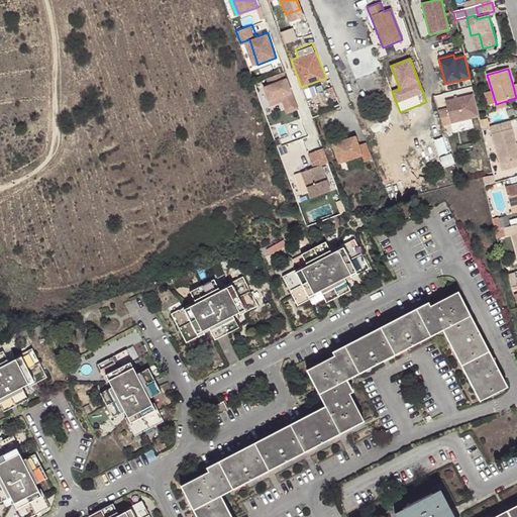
[(286,78),(264,87),(270,104),(283,100),(287,111),(297,107),(286,78)]
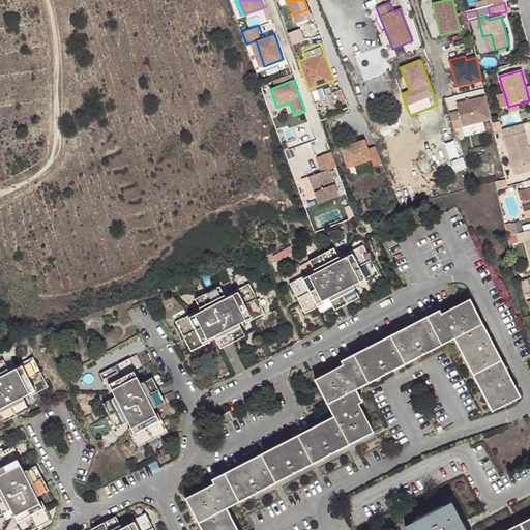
[(492,120),(486,96),(457,104),(459,113),(450,115),(453,129),(492,120)]
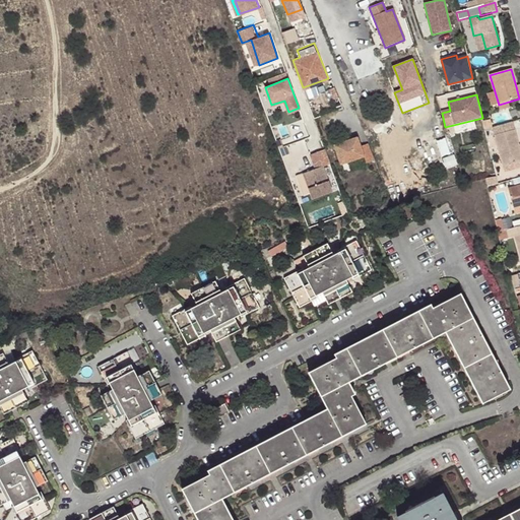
[(512,123),(492,128),(503,166),(519,160),(519,149),(519,146),(512,123)]
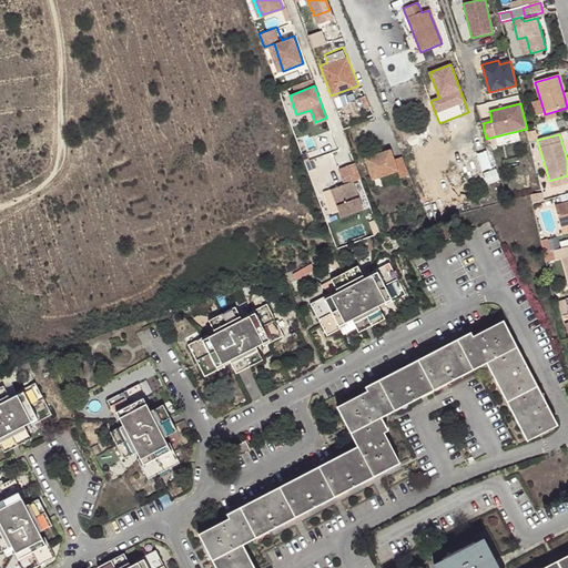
[(389,149),(365,158),(373,179),(398,170),(401,176),(409,173),(403,155),(393,159),(389,149)]
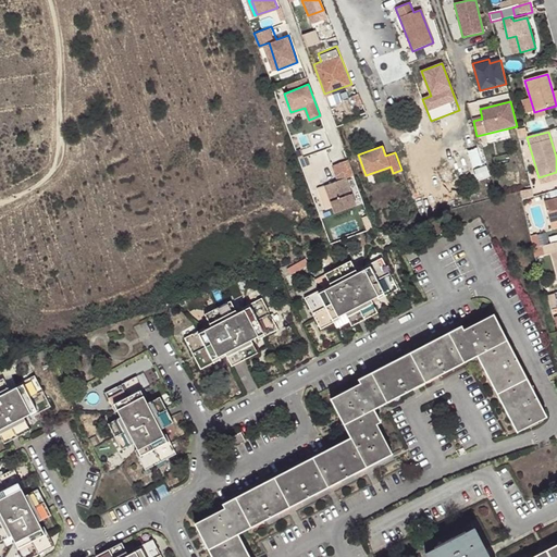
[(355,176),(348,160),(333,165),(338,181),(325,186),(330,198),(336,213),(357,206),(346,178),(355,176)]
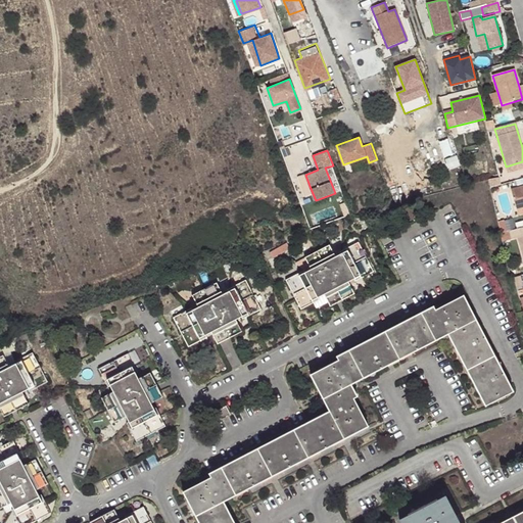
[(456,154),(446,159),(450,169),(461,163),(456,154)]
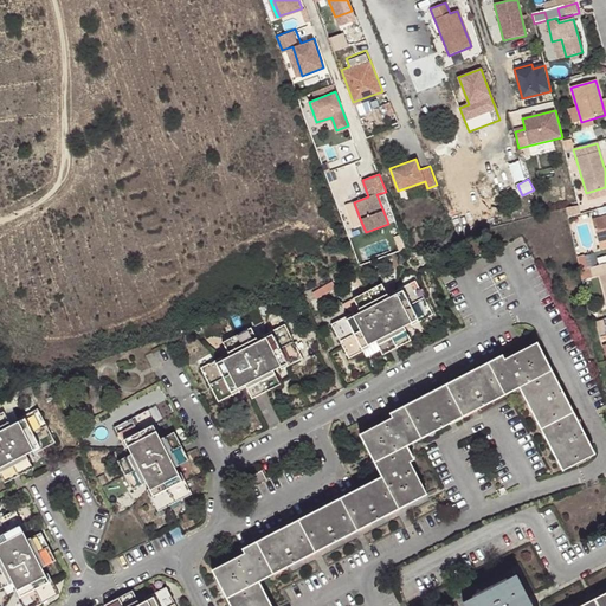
[(605,218),(593,221),(600,245),(605,243),(605,218)]
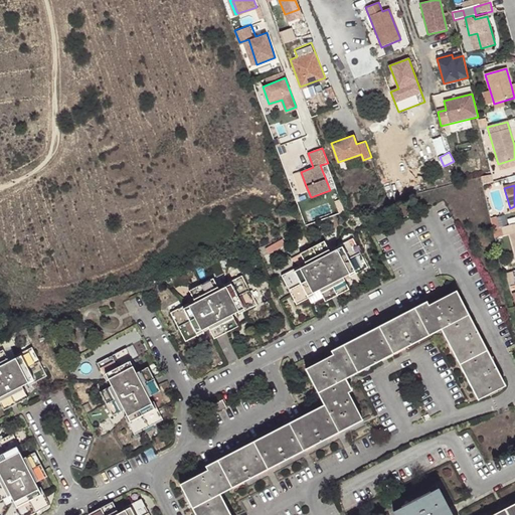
[(342,212),(346,211),(343,202),(342,201),(332,205),(336,215),(342,212)]
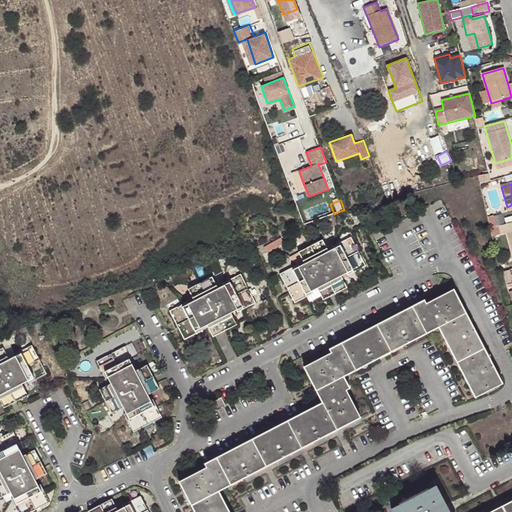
[(301,217),(304,226),(314,222),(311,213),(301,217)]
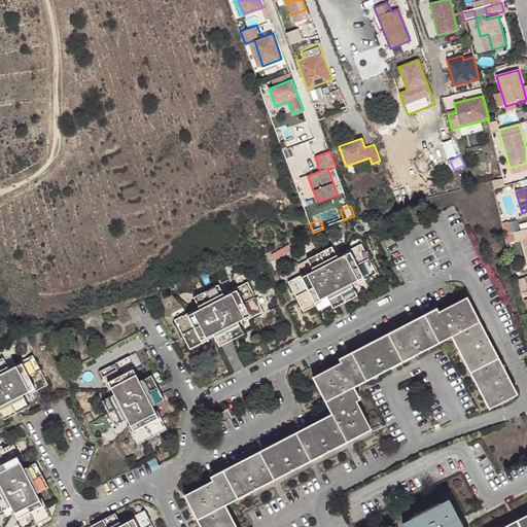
[(501,224),(503,236),(510,235),(506,223),(501,224)]
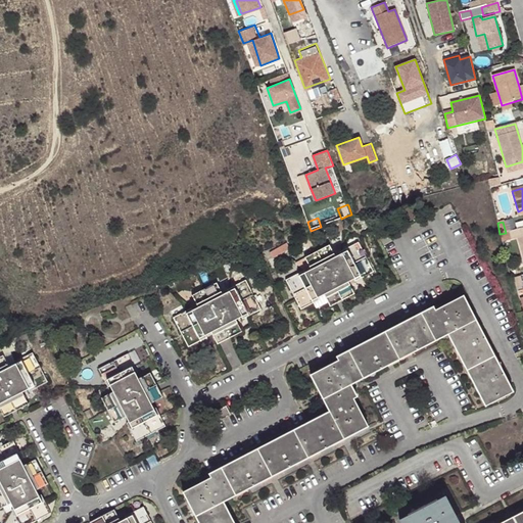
[(522,227),(509,232),(512,241),(517,239),(522,259),(522,227)]
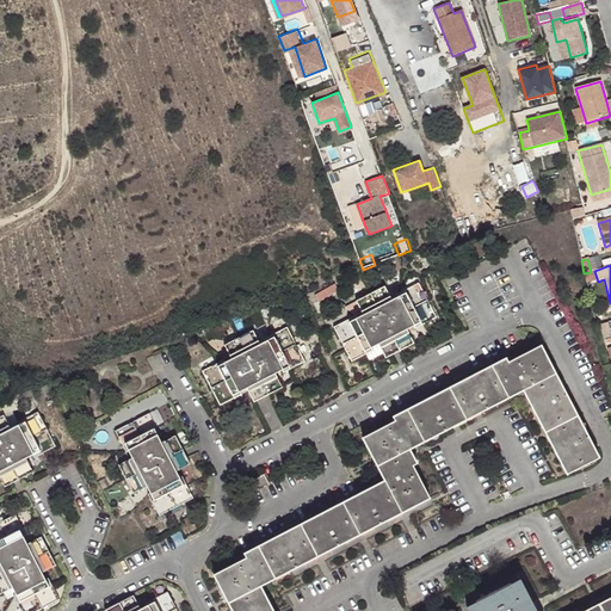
[(357,316),(335,328),(352,362),(374,351),(372,349),(380,345),(386,358),(414,344),(407,331),(413,327),(414,329),(437,319),(419,285),(396,296),(397,298),(392,301),(384,289),(357,303),(364,316),(358,319),(357,316)]
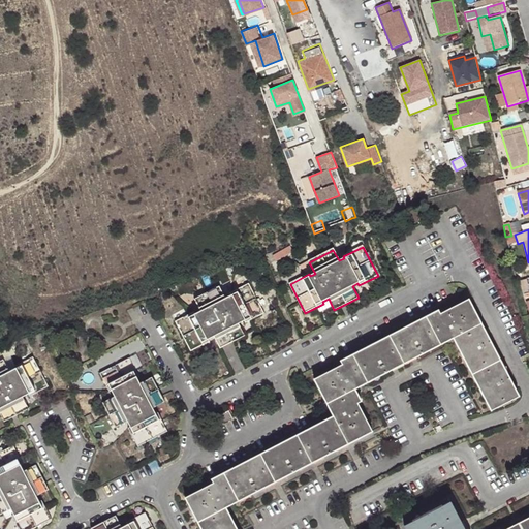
[(194,313),(176,323),(191,351),(209,342),(209,340),(215,337),(220,348),(244,336),(238,325),(243,321),(245,323),(263,314),(249,285),(229,294),(230,296),(225,300),(218,287),(195,301),(201,311),(195,315),(194,313)]
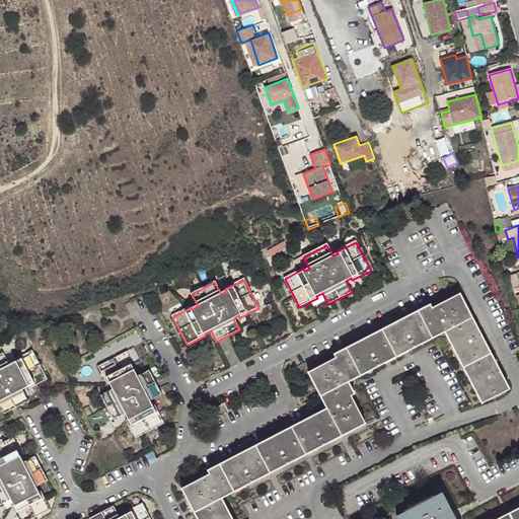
[(429,306),(418,311),(432,340),(444,332),(471,318),(468,313),(459,295),(431,309),(429,306)]
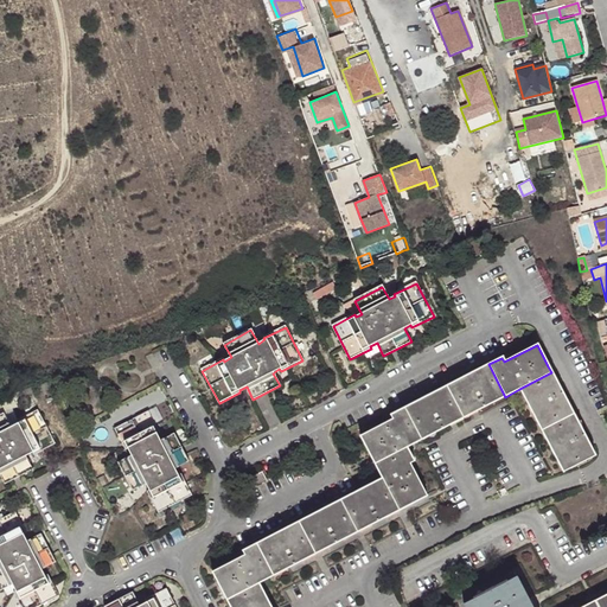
[(489,364),(446,387),(462,419),(474,413),(505,397),(489,364)]
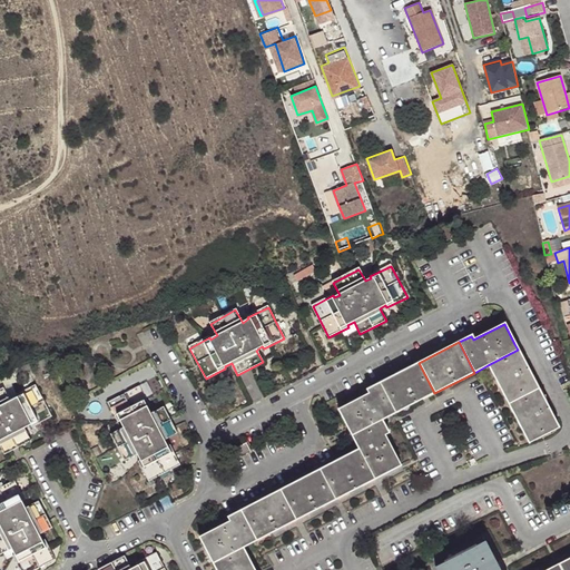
[(518,350),(488,365),(508,404),(538,389),(522,360),(518,350)]
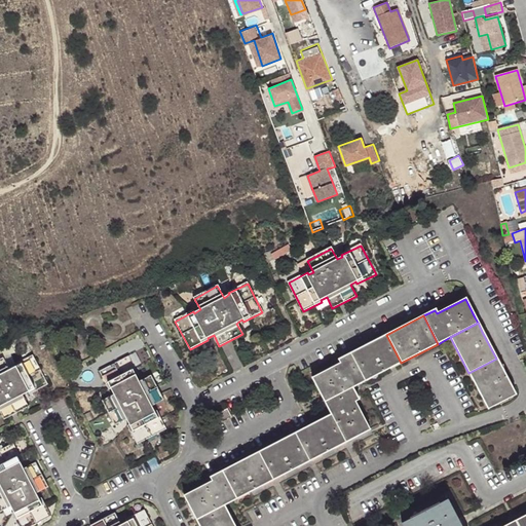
[(386,335),(350,354),(365,381),(382,373),(401,363),(386,335)]
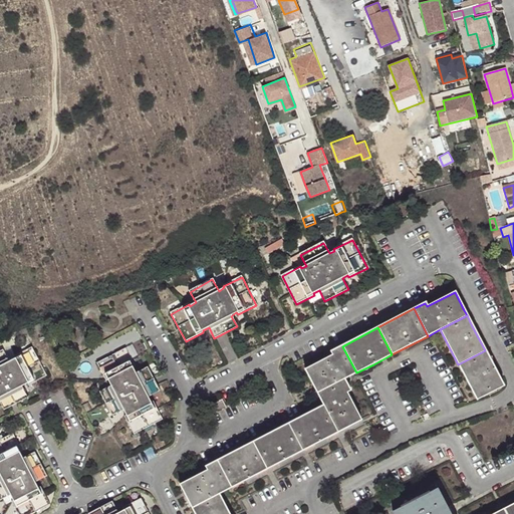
[(313,386),(317,394),(344,379),(356,372),(342,346),(330,352),(332,355),(305,369),(313,386)]
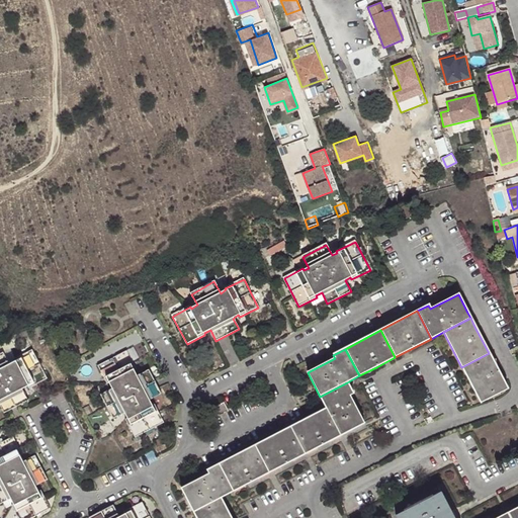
[(0,405),(4,413),(27,401),(22,390),(27,386),(28,389),(47,378),(31,350),(13,359),(14,361),(9,364),(3,353),(0,354),(0,405)]
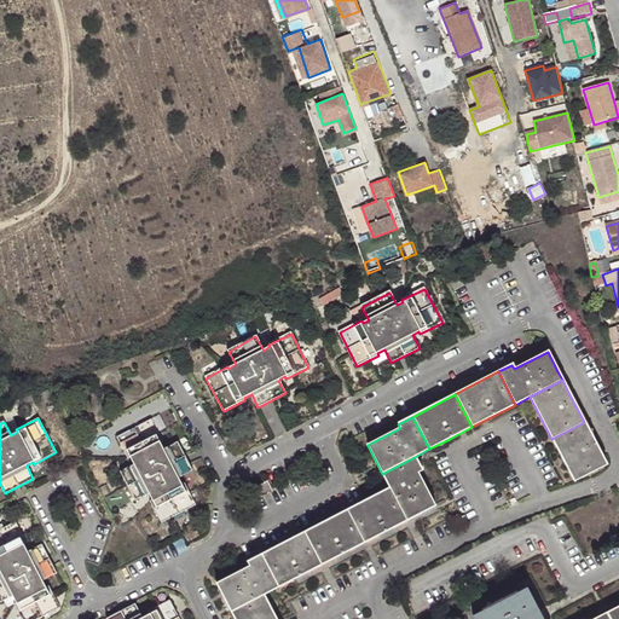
[(152,421),(117,439),(128,460),(132,460),(134,464),(121,472),(136,501),(150,493),(152,499),(150,501),(162,522),(196,505),(184,484),(181,485),(179,479),(192,472),(177,443),(163,449),(161,443),(163,441),(152,421)]
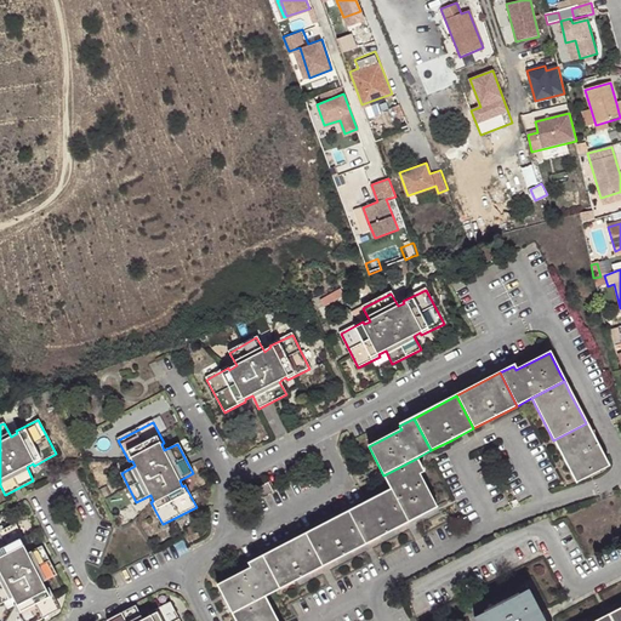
[(602,454),(586,423),(553,440),(576,483),(609,466),(602,454)]
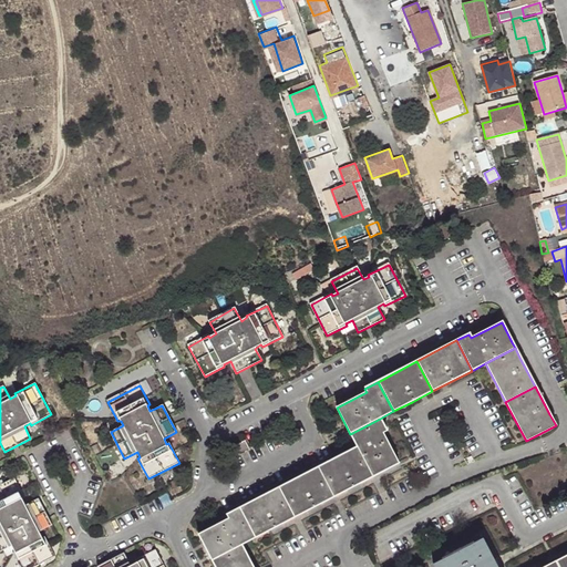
[(380,419),(350,434),(357,446),(372,477),(387,470),(399,463),(383,433),(387,431),(380,419)]
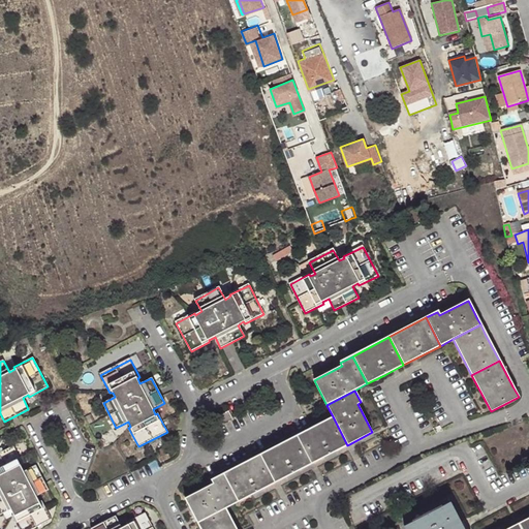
[(228,411),(218,417),(222,425),(232,419),(228,411)]
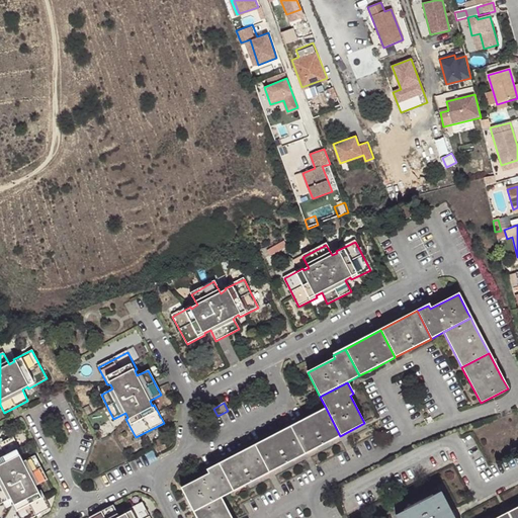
[(326,408),(289,427),(304,455),(321,446),(340,436),(326,408)]
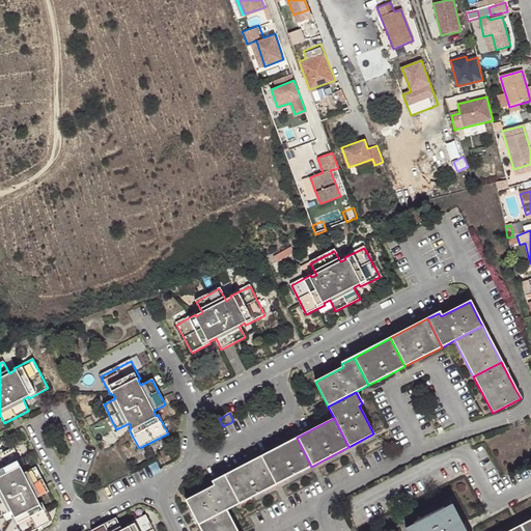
[(297,438),(259,457),(275,485),(292,476),(311,467),(297,438)]
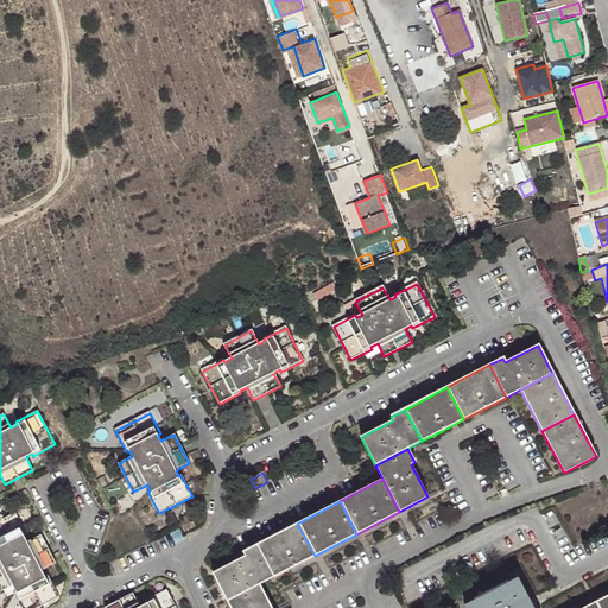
[(16,513),(0,520),(0,591),(13,586),(17,591),(13,593),(20,607),(36,607),(59,596),(49,576),(45,577),(42,570),(56,563),(42,536),(27,543),(25,537),(27,536),(16,513)]
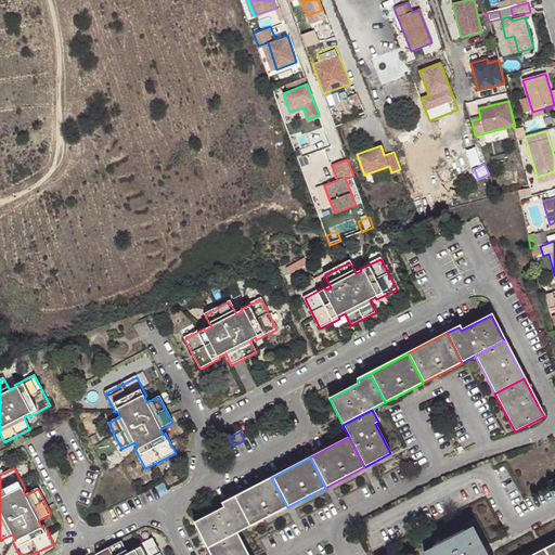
[(271,478),(232,498),(248,528),(267,518),(287,507),(271,478)]
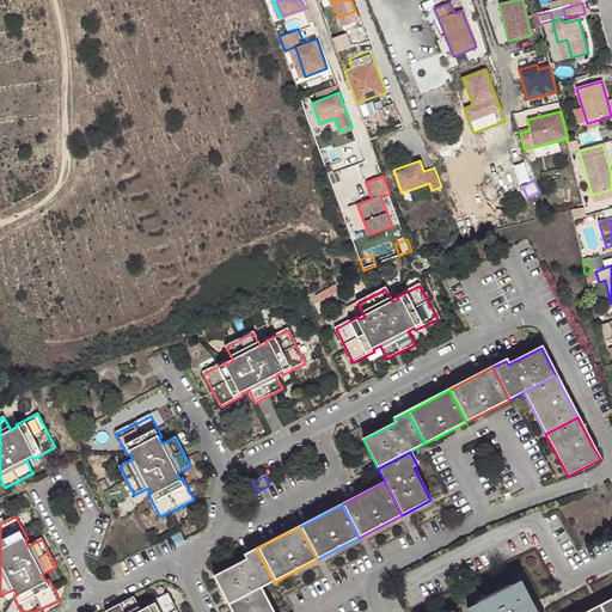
[(219,588),(228,606),(262,588),(274,582),(256,549),(244,556),(246,560),(213,576),(219,588)]
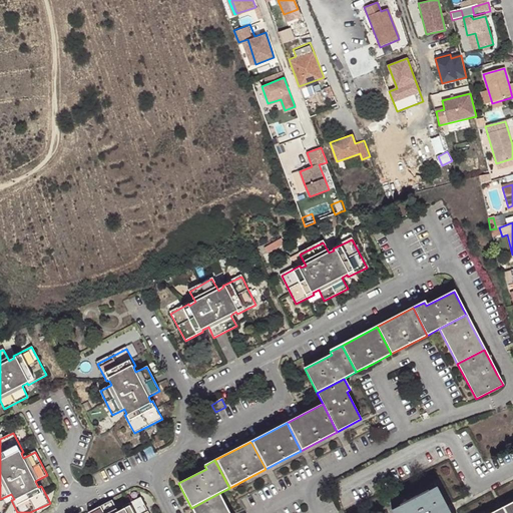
[(449,512),(447,507),(437,487),(418,497),(417,496),(410,500),(410,501),(392,510),(393,512),(449,512)]
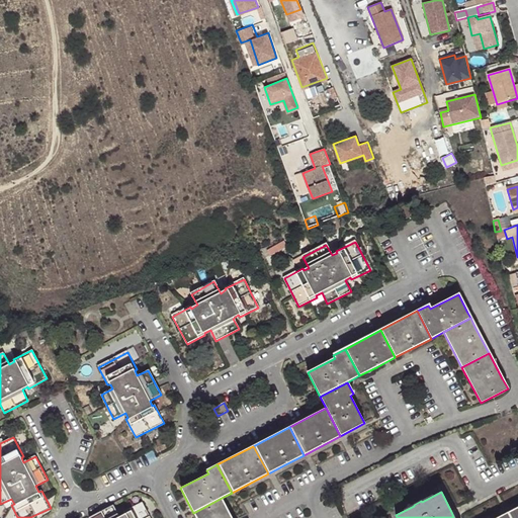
[(232,517),(222,498),(193,513),(195,517),(232,517)]
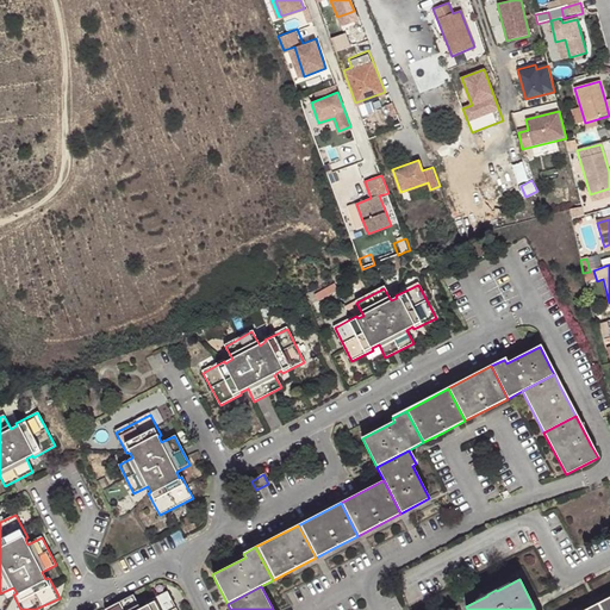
[(175,609),(167,592),(147,604),(148,605),(139,609),(132,597),(106,609),(175,609)]
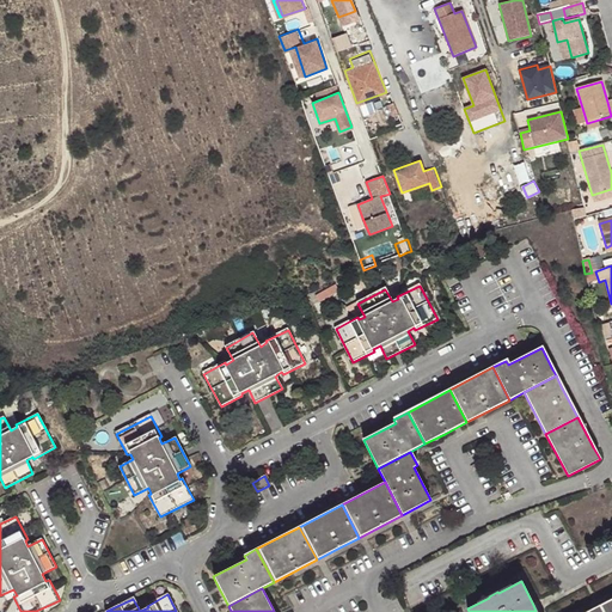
[(611,611),(611,598),(599,606),(601,611),(611,611)]
